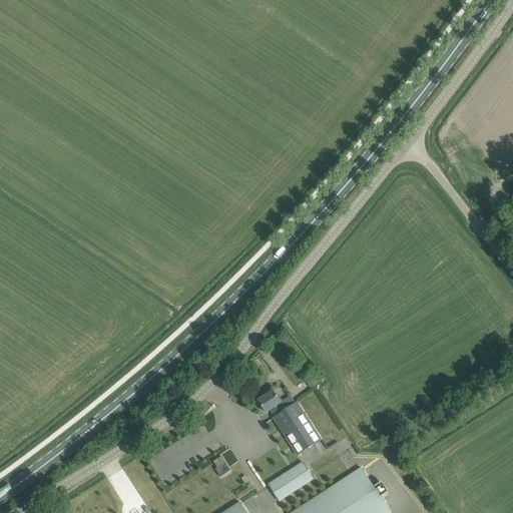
[(282,413),(278,405),(281,403),(274,391),(273,392),(267,396),(267,395),(258,401),(266,413),(271,410),(276,417),(282,413)]
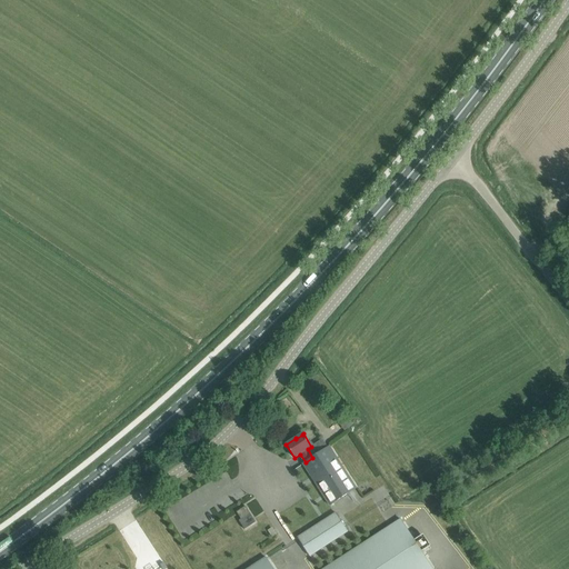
[(303,465),(330,506),(357,488),(336,456),(330,447),(312,458),(306,462),(303,465)]
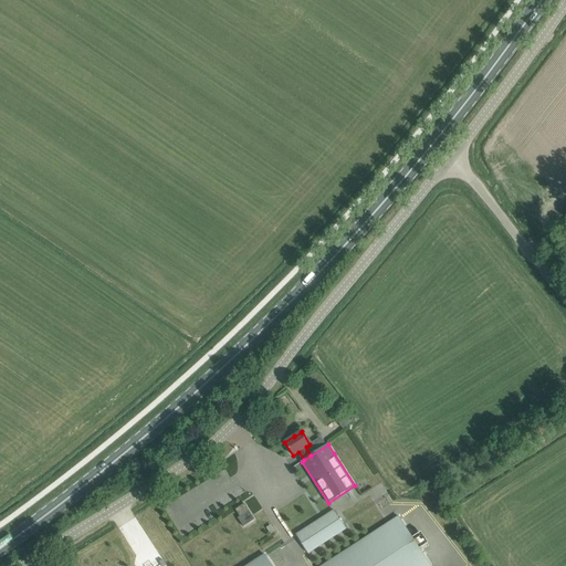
[(254,520),(250,511),(244,504),(236,510),(240,517),(239,519),(243,526),(254,520)]
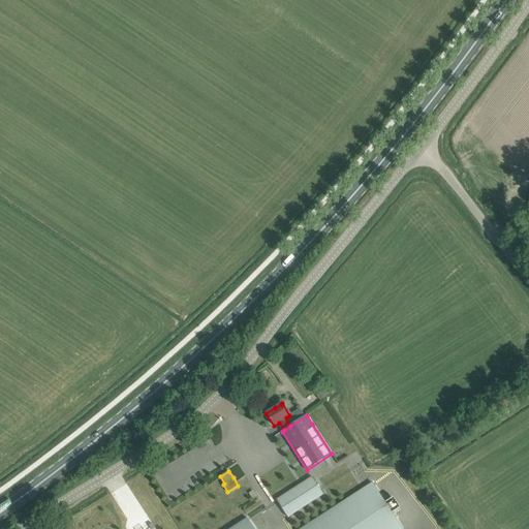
[(277,500),(288,518),(323,494),(312,477),(277,500)]
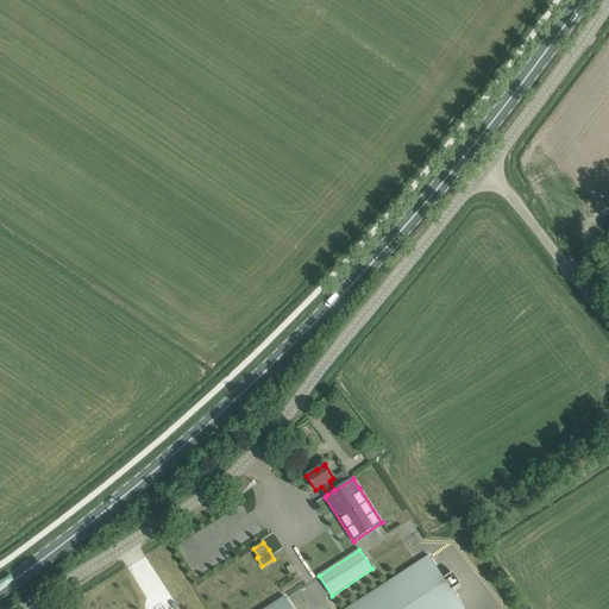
[(428,554),(345,608),(464,608),(452,590),(459,585),(453,576),(445,579),(428,554)]
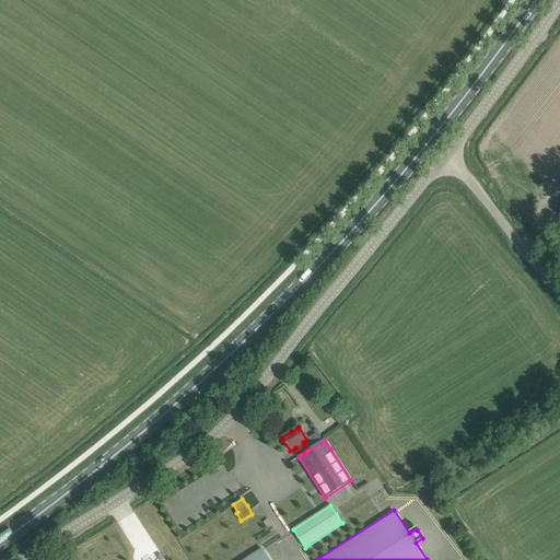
[(245,559),(269,559),(263,549),(245,559)]
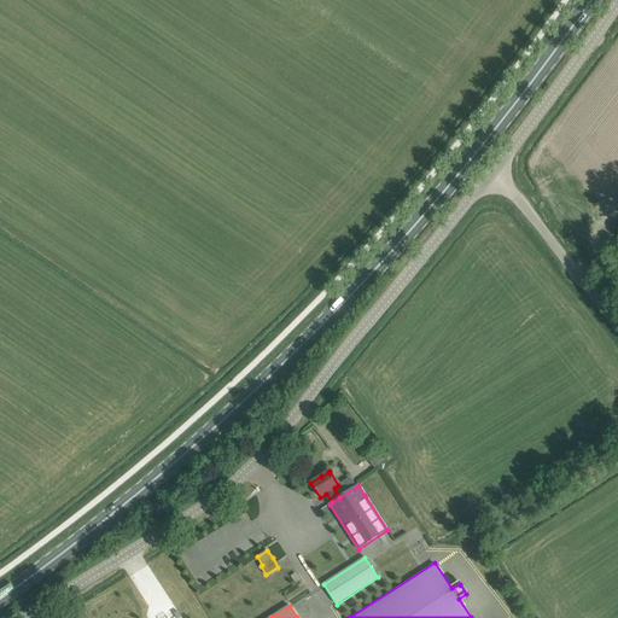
All buildings are outlined.
